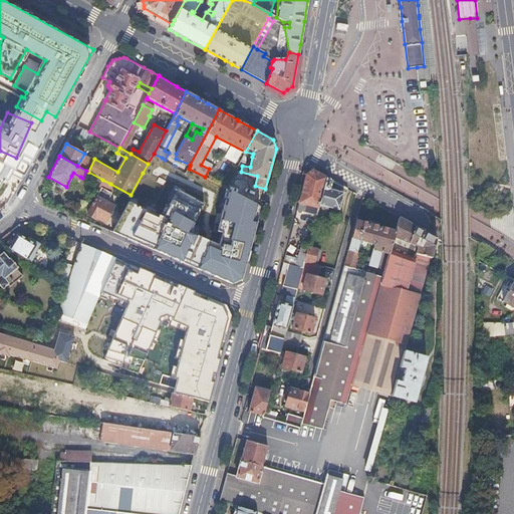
[(320,205),(327,177),(312,169),(307,175),(298,209),(302,210),(304,204),(319,208),(320,205)]
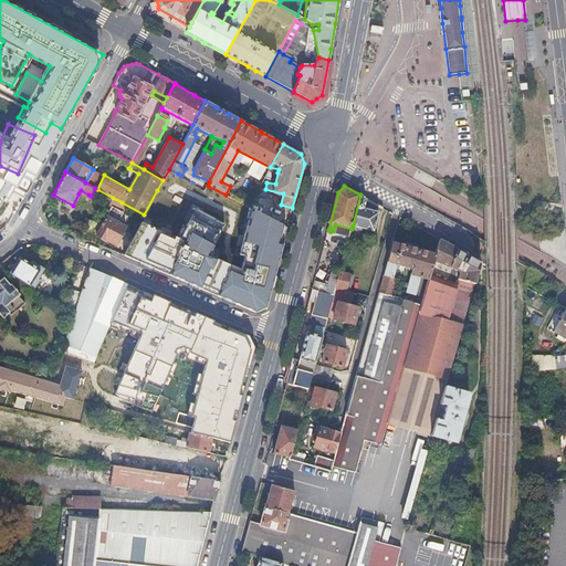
[(367,198),(360,195),(353,226),(374,231),(379,212),(365,208),(367,198)]
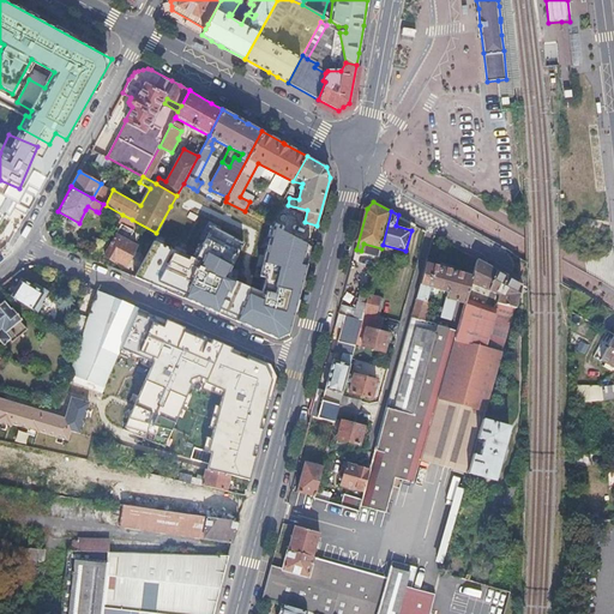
[(130,224),(132,220),(122,215),(120,220),(130,224)]
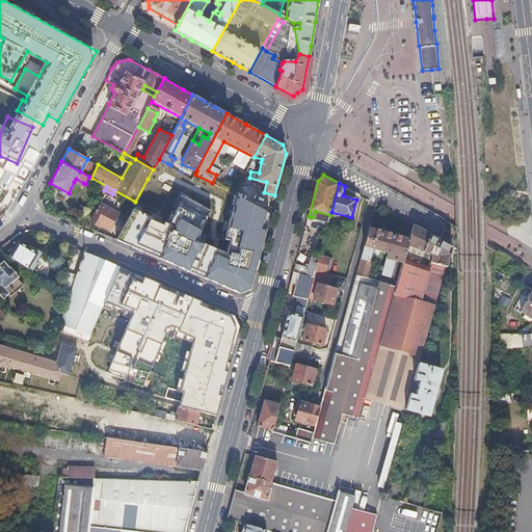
[(266,212),(236,195),(223,240),(229,242),(224,253),(204,243),(193,241),(212,209),(183,192),(168,223),(133,208),(116,240),(160,259),(204,278),(239,294),(249,291),(265,232),(260,230),(266,212)]
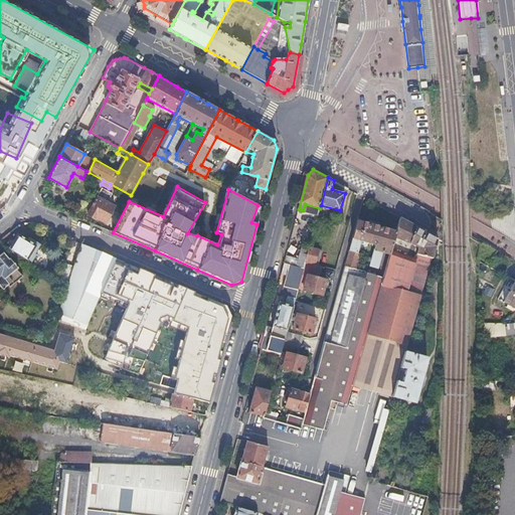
[(106,222),(117,201),(116,200),(110,197),(100,192),(88,214),(96,218),(97,217),(106,222)]
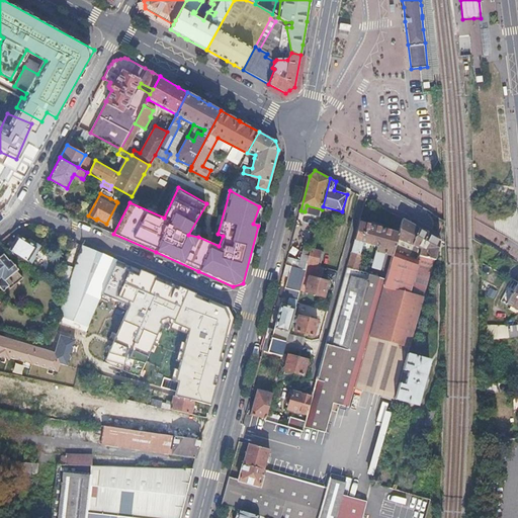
[(82,203),(75,217),(82,220),(89,206),(82,203)]
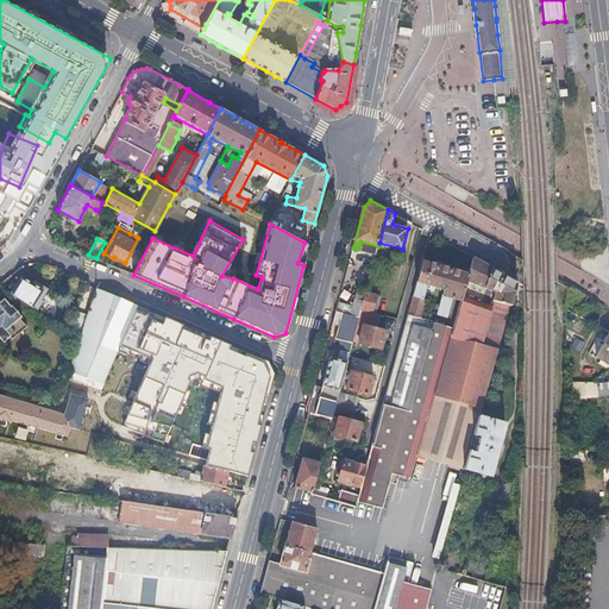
[(473,257),(469,272),(466,283),(496,292),(494,300),(512,305),(518,282),(473,257)]
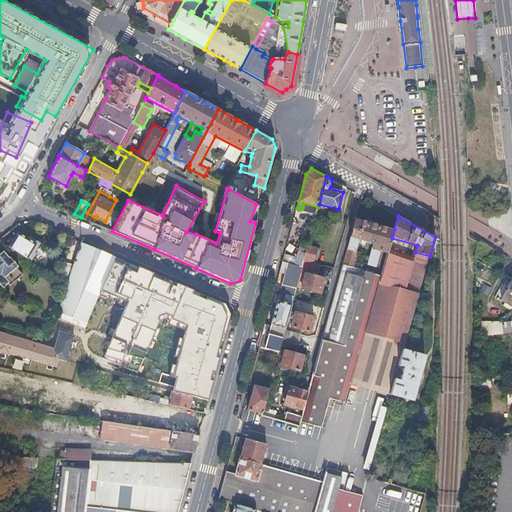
[(356,219),(343,265),(359,269),(360,262),(356,261),(359,253),(357,252),(360,241),(374,244),(368,263),(376,265),(378,258),(379,258),(380,252),(387,227),(356,219)]
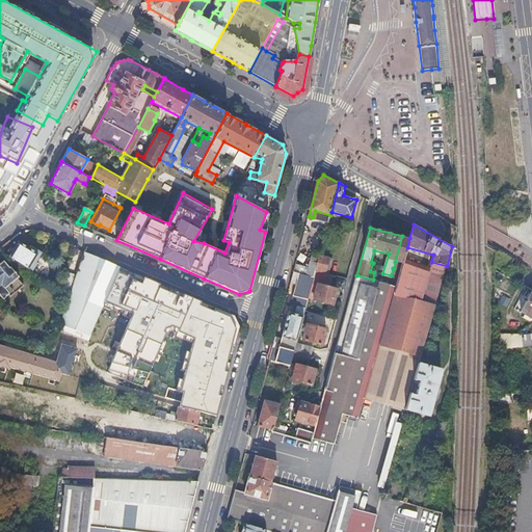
[(409,238),(402,236),(395,262),(403,264),(407,247),(409,238)]
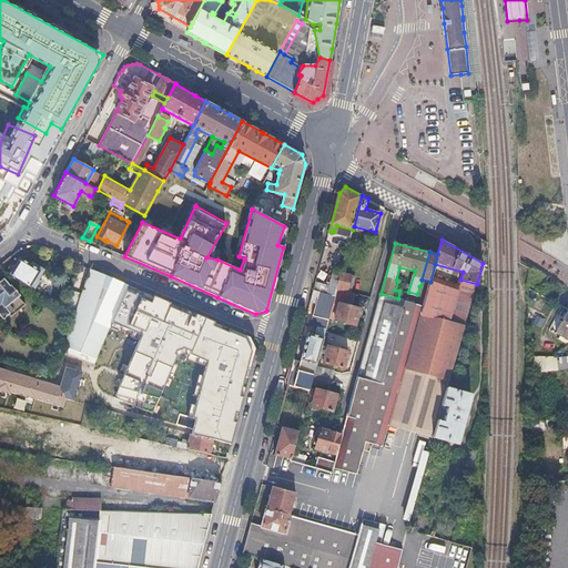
[(19,257),(10,274),(32,286),(41,271),(19,257)]
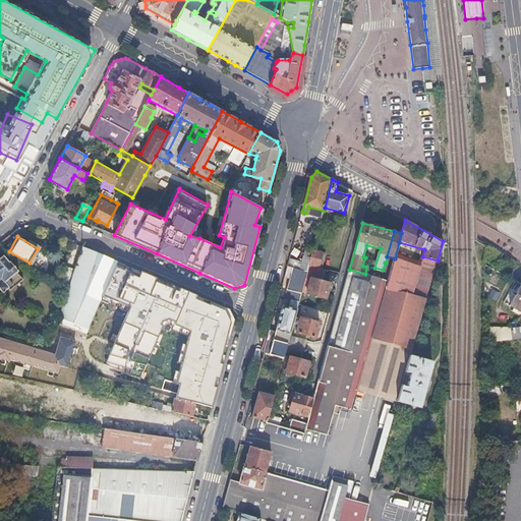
[(395,258),(372,337),(412,348),(438,261),(422,256),(424,249),(399,242),(395,258)]
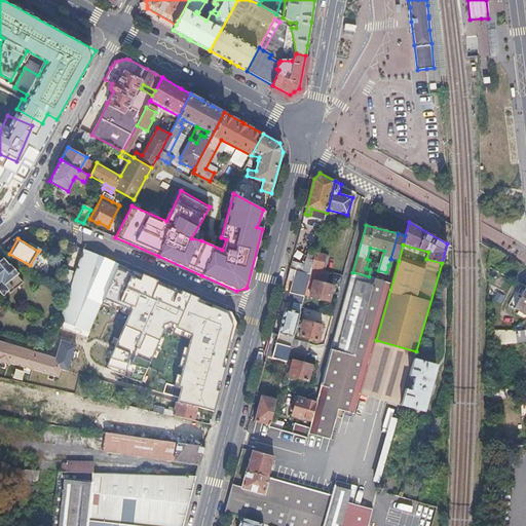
[(104,298),(118,264),(82,249),(76,271),(70,289),(64,323),(89,332),(104,298)]
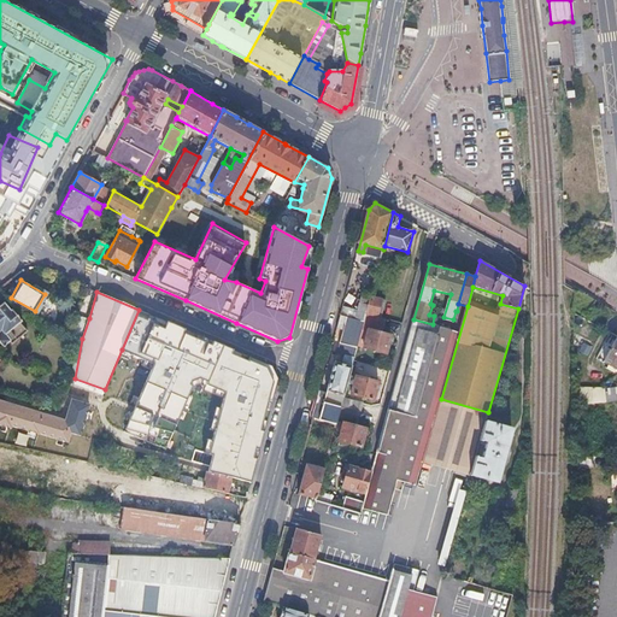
[(369,305),(366,313),(382,317),(386,299),(371,295),(369,305)]
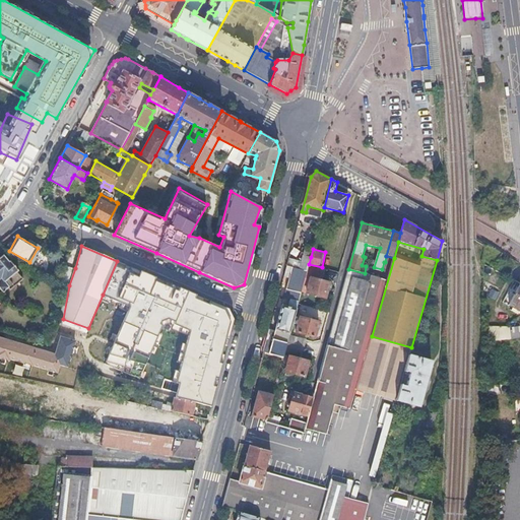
[(0,286),(3,290),(8,287),(10,289),(23,278),(17,271),(19,270),(11,261),(9,262),(3,255),(0,257),(0,286)]
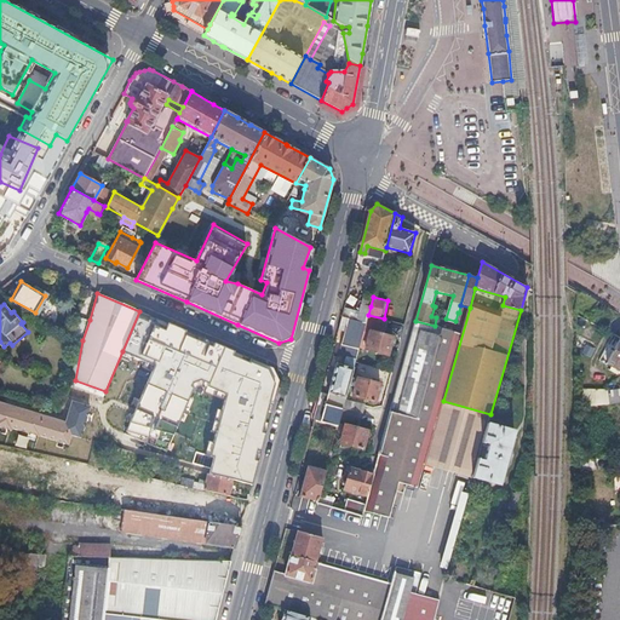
[(355,321),(366,323),(368,315),(371,306),(360,304),(357,310),(355,321)]
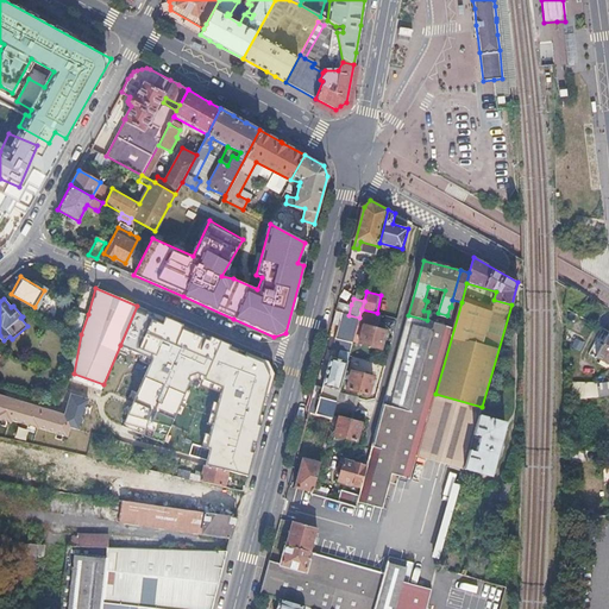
[(339,301),(336,312),(343,313),(349,315),(351,305),(339,301)]
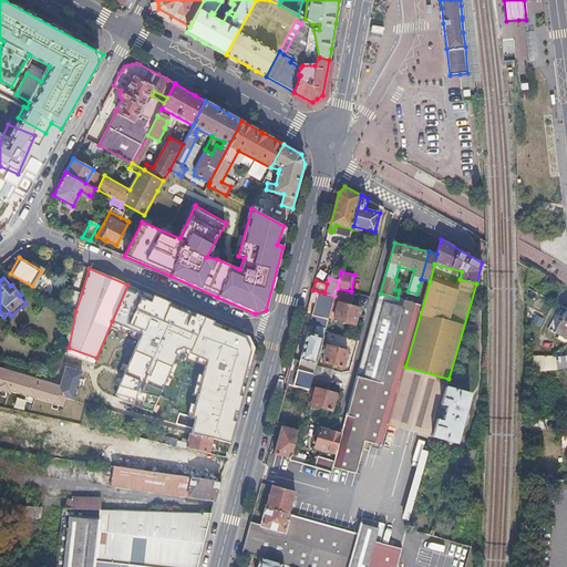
[(204,318),(127,285),(112,321),(142,333),(115,397),(153,413),(177,350),(184,348),(191,351),(204,318)]
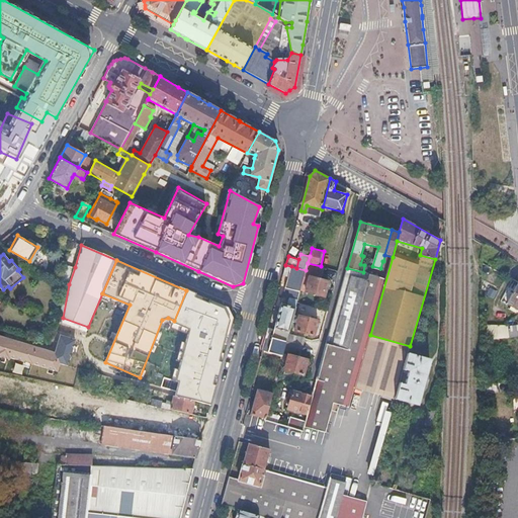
[(306,270),(300,289),(325,296),(329,280),(321,278),(324,267),(321,266),(308,263),(306,270)]
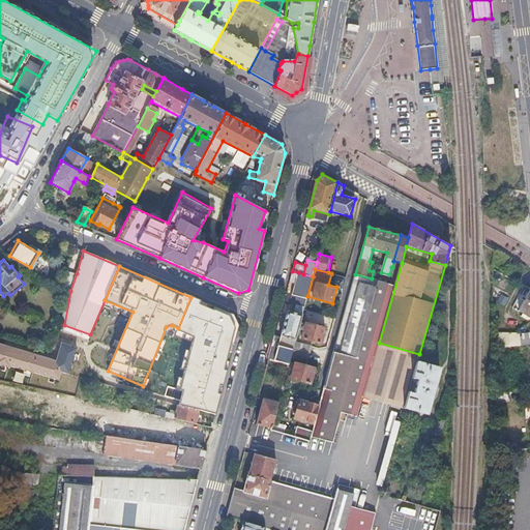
[(62,287),(70,291),(77,273),(67,270),(62,287)]
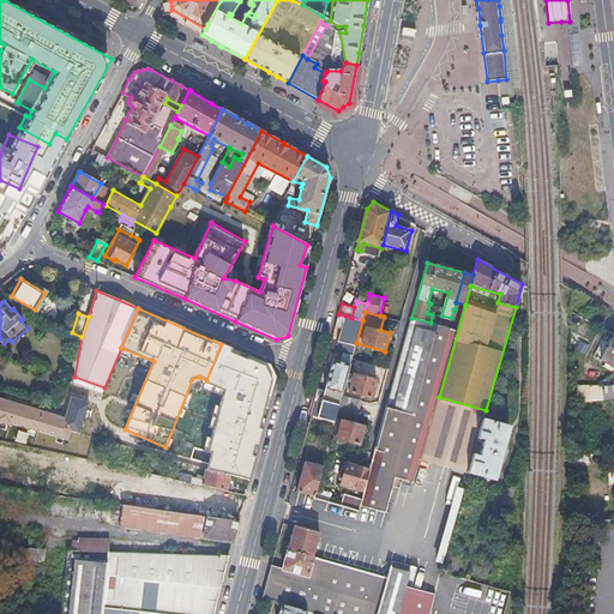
[(356,343),(362,320),(351,318),(345,315),(344,320),(336,351),(343,353),(341,362),(333,361),(325,391),(318,417),(335,422),(337,414),(339,404),(342,396),(356,343)]
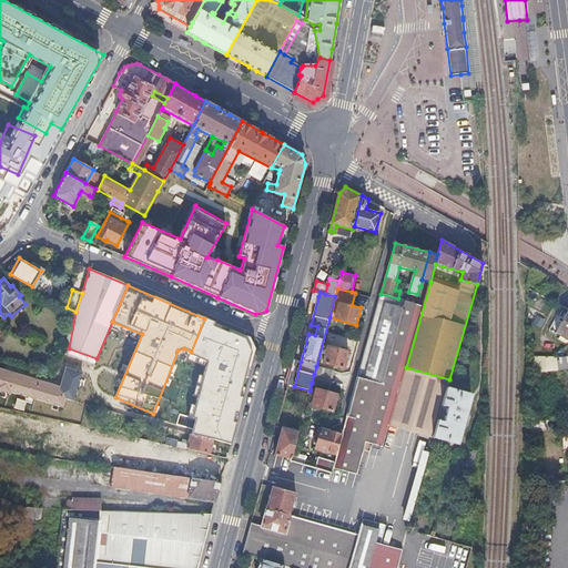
[(337,452),(335,459),(333,468),(357,475),(364,450),(371,453),(373,444),(384,447),(391,425),(406,367),(421,314),(424,305),(415,303),(398,298),(381,294),(346,418),(343,434),(337,452)]
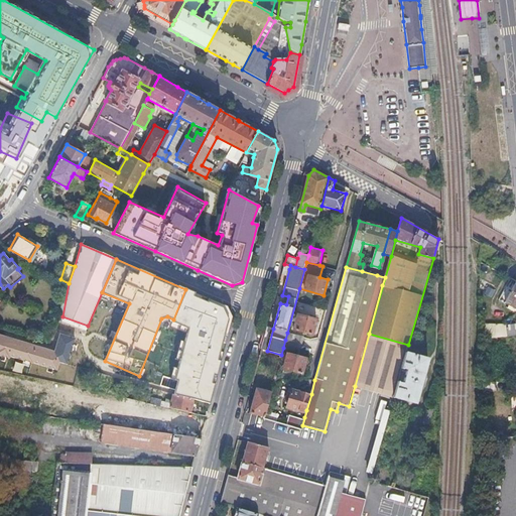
[(515,280),(506,302),(515,307),(515,280)]
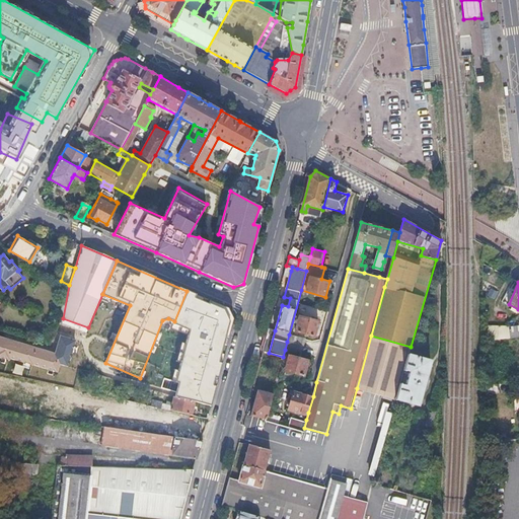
[(227,308),(187,291),(174,321),(174,323),(190,329),(176,380),(178,382),(175,396),(195,401),(211,405),(233,319),(227,308)]
